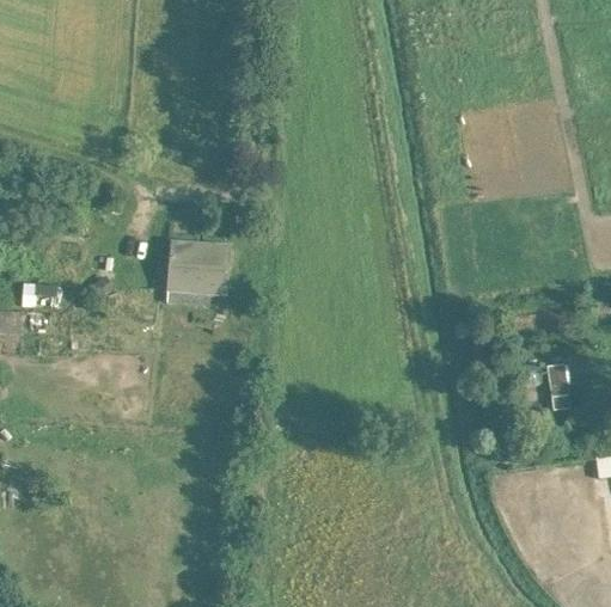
[(170,239),(169,263),(167,290),(225,293),(226,268),(227,244),(170,239)]
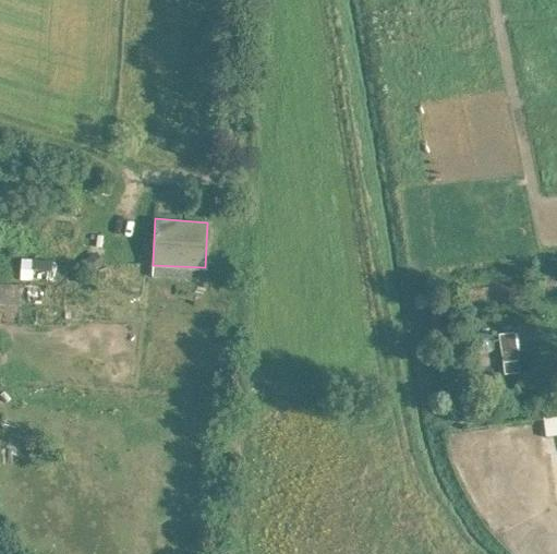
[(105,261),(95,249),(83,260),(94,272),(105,261)]
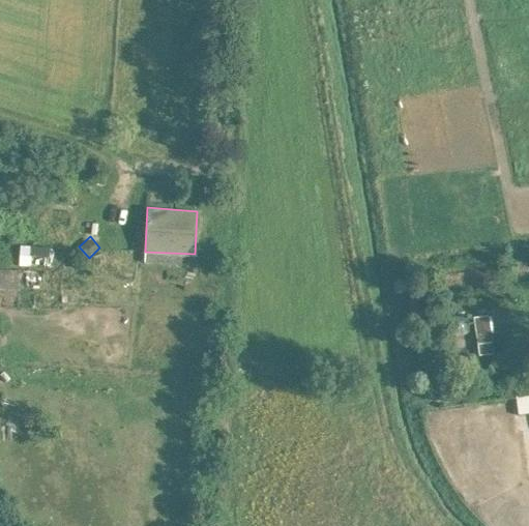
[(27,245),(26,255),(46,256),(46,246),(27,245)]
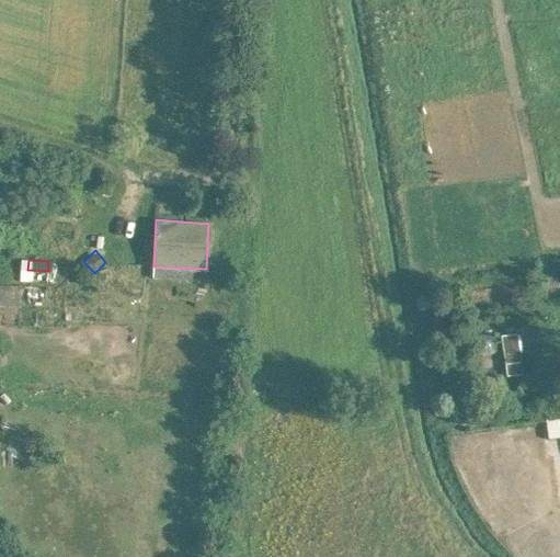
[(517,356),(503,359),(504,372),(520,370),(517,356)]
